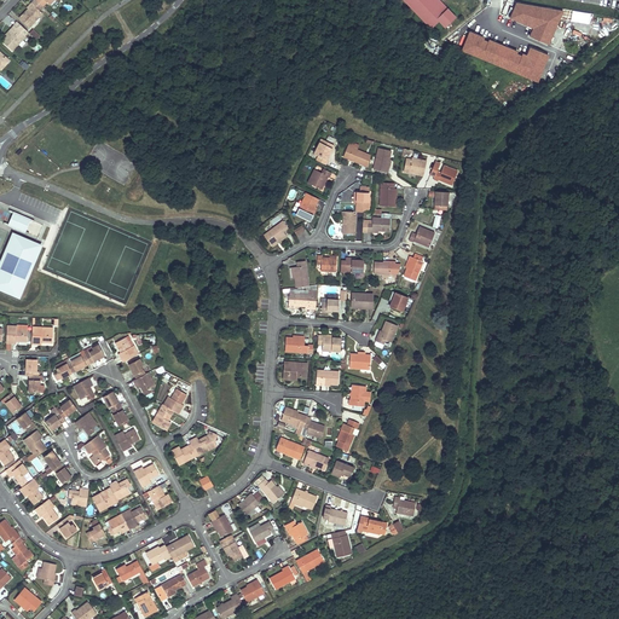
[(30,9),(21,18),(30,28),(45,13),(41,10),(44,6),(42,5),(36,0),(34,0),(33,3),(34,4),(30,9)]
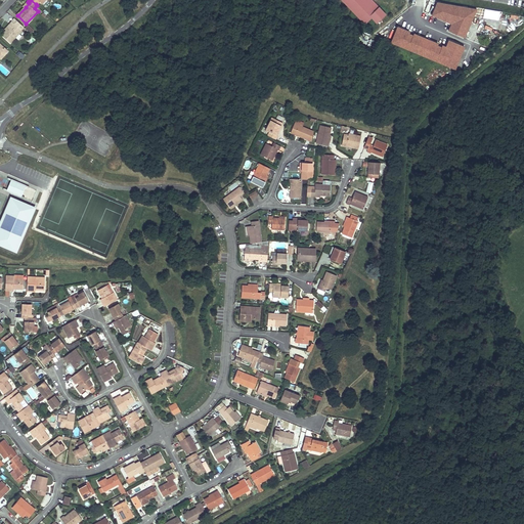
[(387,14),(373,0),(341,0),(364,25),(372,17),(378,23),(387,14)]
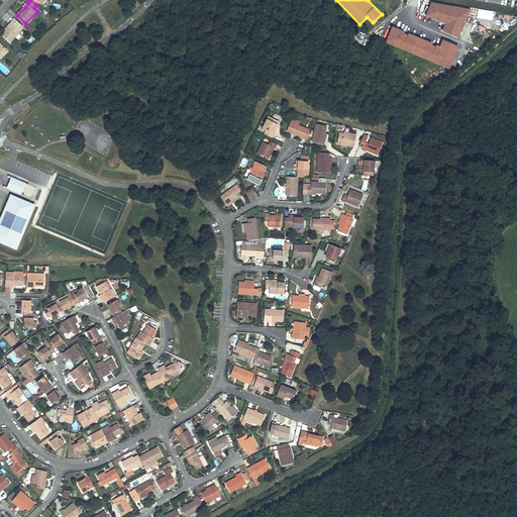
[(445,24),(443,31),(459,37),(470,9),(452,6),(431,3),(426,16),(445,24)]
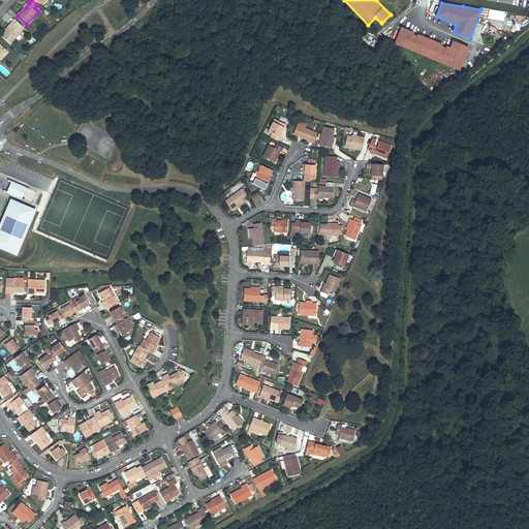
[(10,43),(22,31),(22,30),(24,27),(18,21),(14,24),(12,22),(9,25),(11,27),(7,31),(6,31),(2,35),(10,43)]
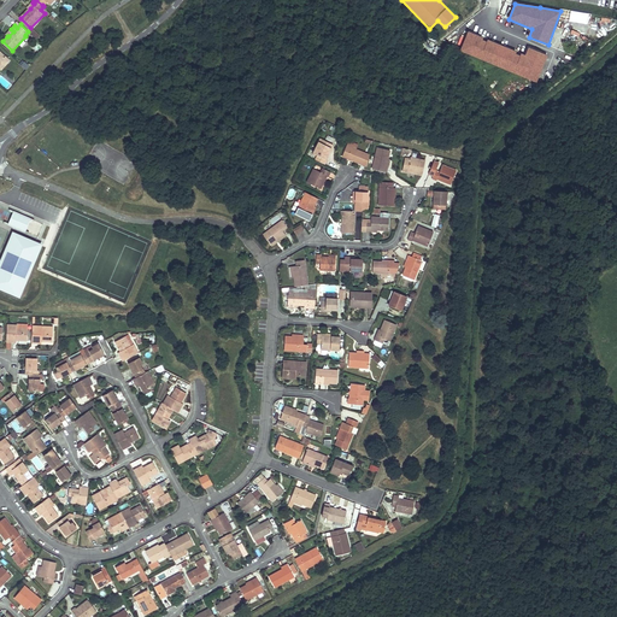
[(33,30),(29,33),(36,40),(40,36),(33,30)]
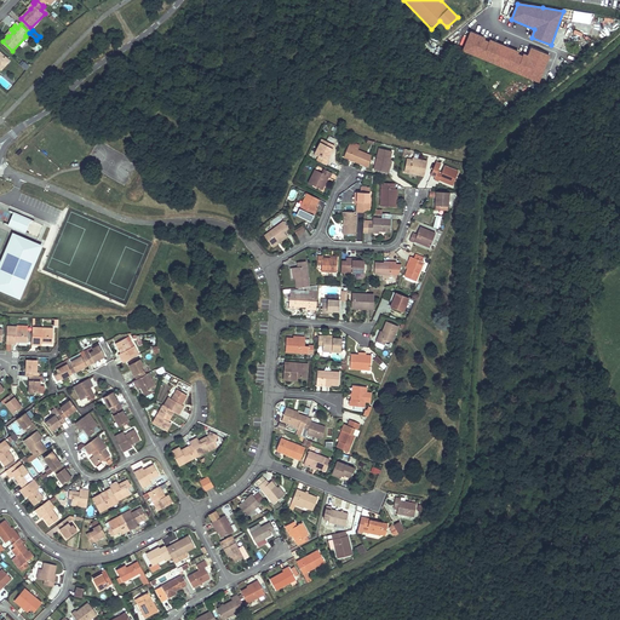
[(539,84),(547,64),(546,64),(550,56),(532,49),(528,56),(470,33),(463,52),(539,84)]
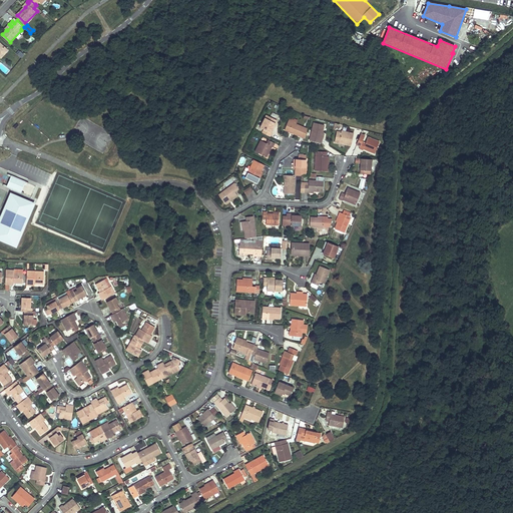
[(0,54),(4,54),(8,50),(0,42),(0,54)]
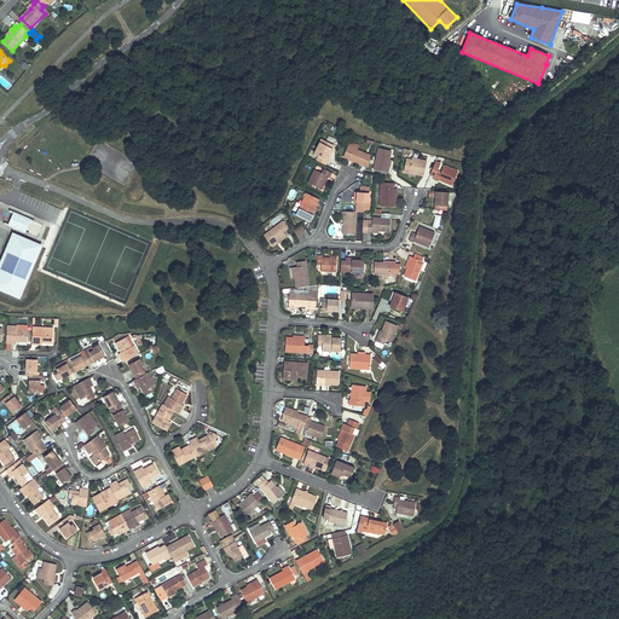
[(334,145),(322,138),(313,154),(318,156),(316,160),(325,165),(328,161),(327,160),(334,145)]
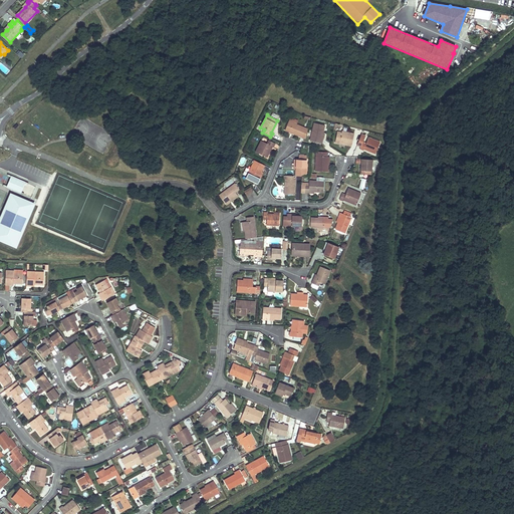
[(307,129),(288,120),(284,131),(305,139),(307,129)]
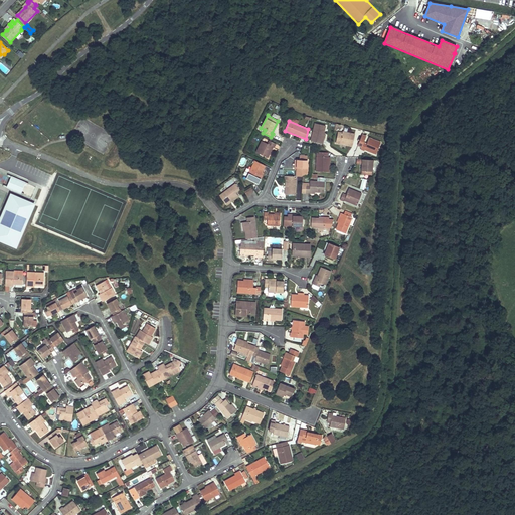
[(325,126),(315,123),(310,141),(322,144),(323,140),(322,140),(324,132),(325,126)]
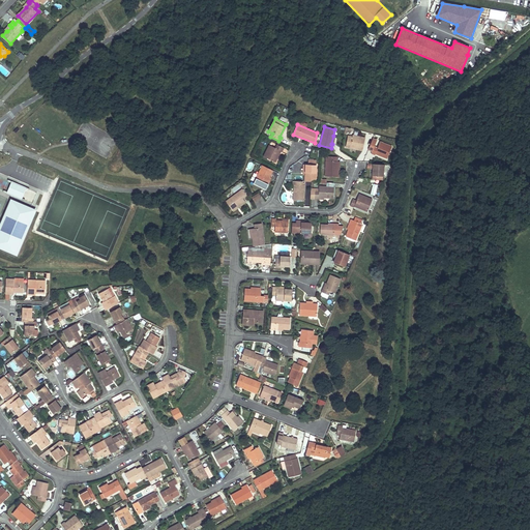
[(352,137),(348,136),(345,146),(350,147),(350,146),(355,147),(355,149),(362,150),(364,138),(352,136),(352,137)]
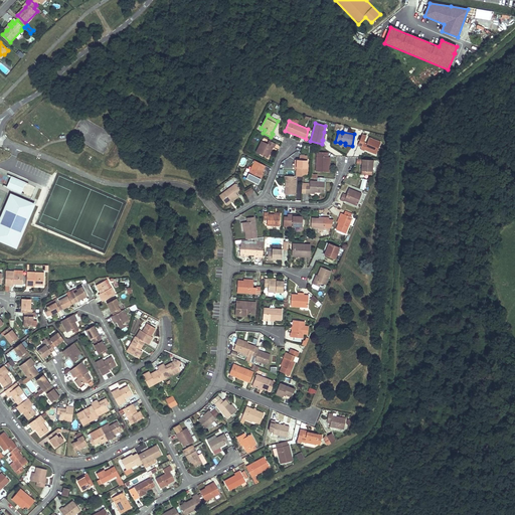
[(380,143),(369,138),(366,144),(363,142),(365,137),(362,135),(358,146),(361,147),(360,149),(364,151),(364,150),(365,148),(371,151),(370,152),(375,154),(380,143)]
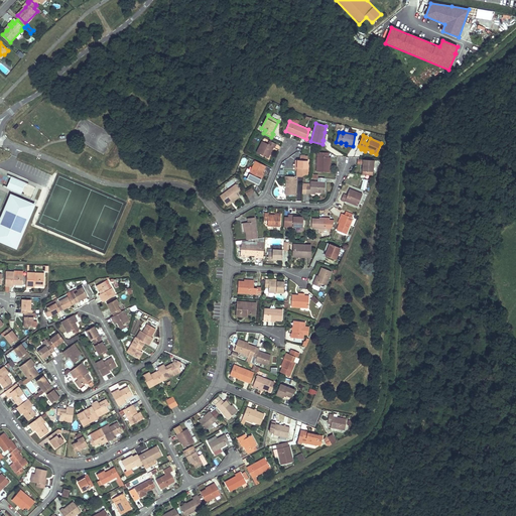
[(267,143),(262,141),(256,152),(267,158),(270,153),(268,152),(272,146),(273,147),(274,147),(276,143),(269,140),(267,143)]
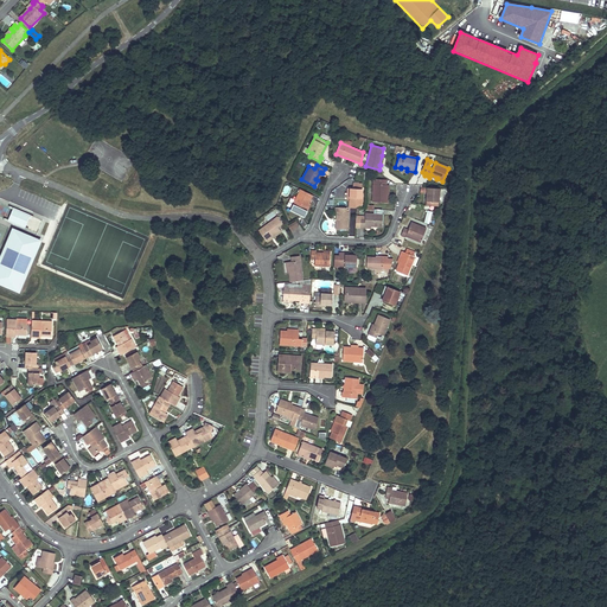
[(362,189),(362,184),(355,184),(353,189),(347,187),(347,192),(350,192),(350,198),(349,208),(356,208),(360,209),(362,189)]
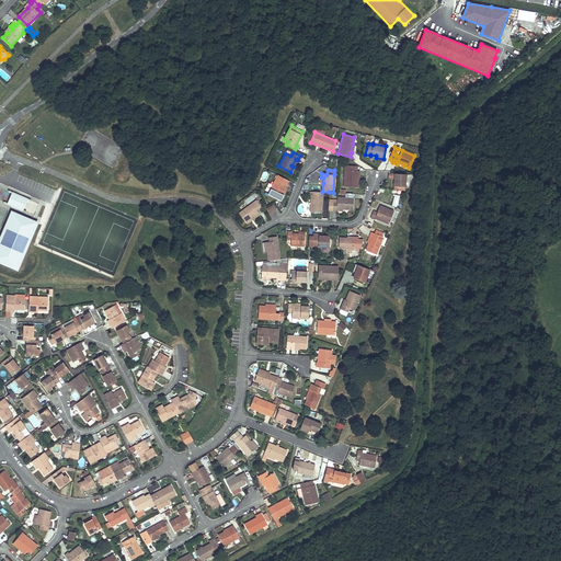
[(359,171),(344,170),(344,186),(356,187),(357,175),(359,175),(359,171)]
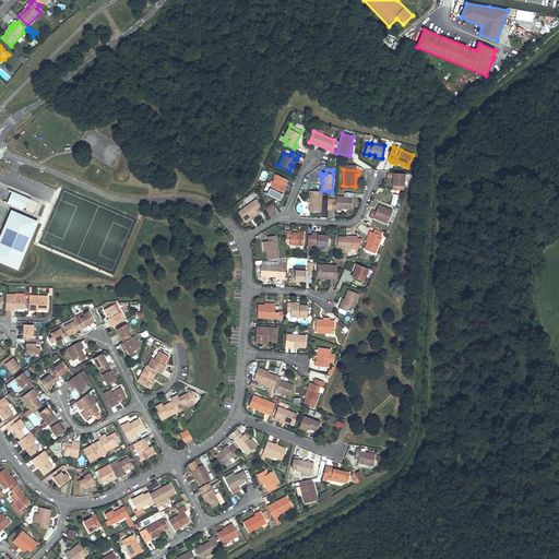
[(405,174),(393,173),(392,185),(404,186),(405,174)]
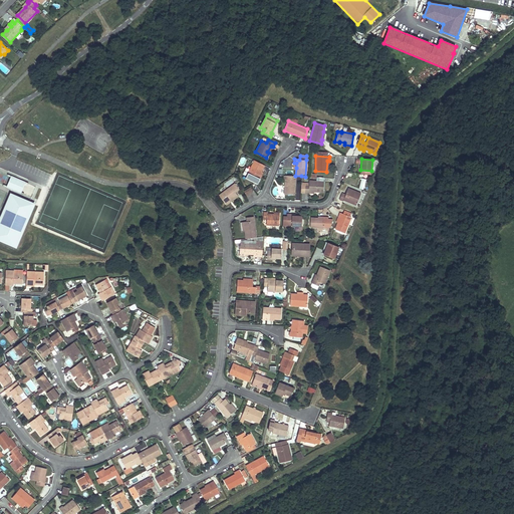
[(262,169),(253,164),(248,173),(246,176),(251,178),(258,182),(260,179),(258,178),(262,169)]
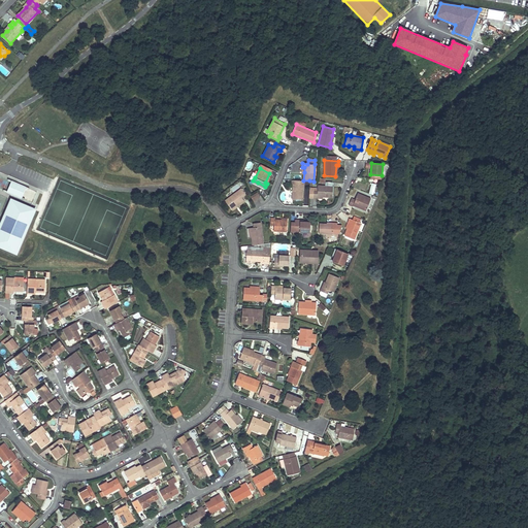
[(11,180),(7,191),(22,197),(26,187),(11,180)]
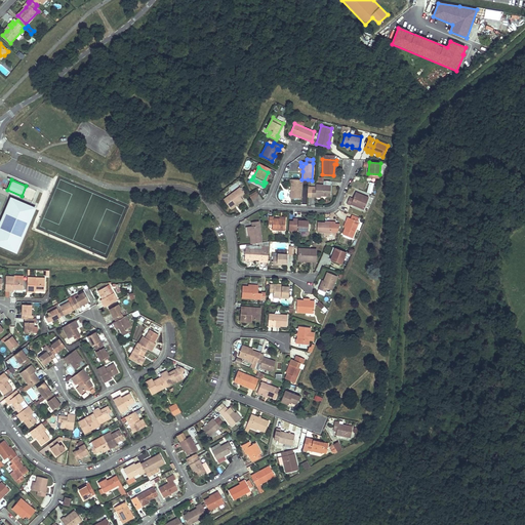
[(301,179),(290,179),(290,183),(291,183),(290,198),(301,199),(301,179)]
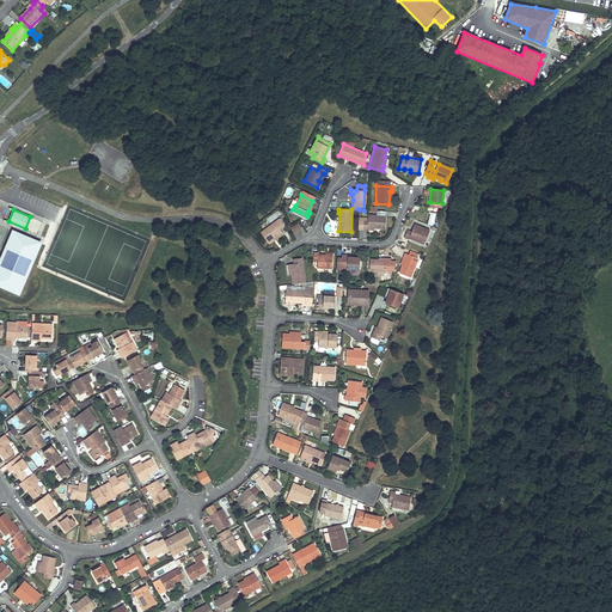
[(386,215),(368,215),(368,221),(363,221),(362,228),(367,230),(367,227),(374,227),(385,228),(386,215)]
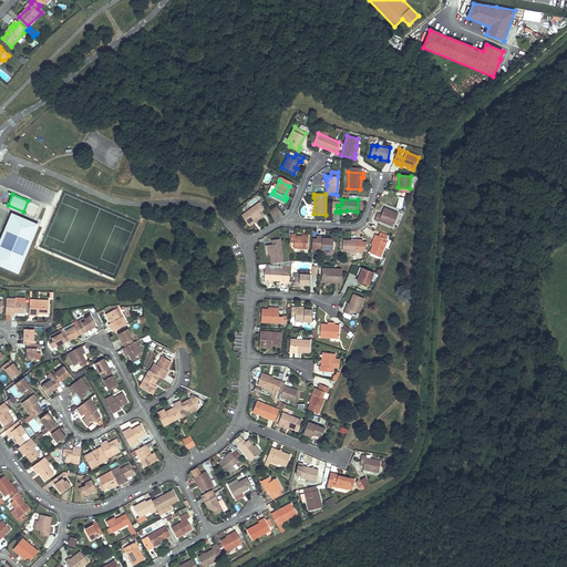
[(263,209),(258,203),(243,215),(248,223),(257,217),(258,218),(263,216),(259,212),(263,209)]
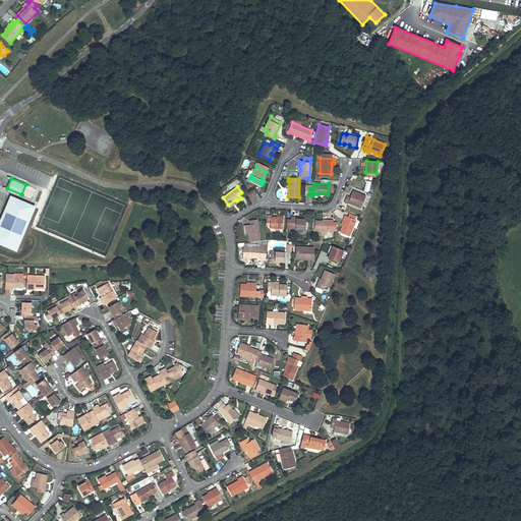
[(253,190),(247,194),(250,198),(256,194),(253,190)]
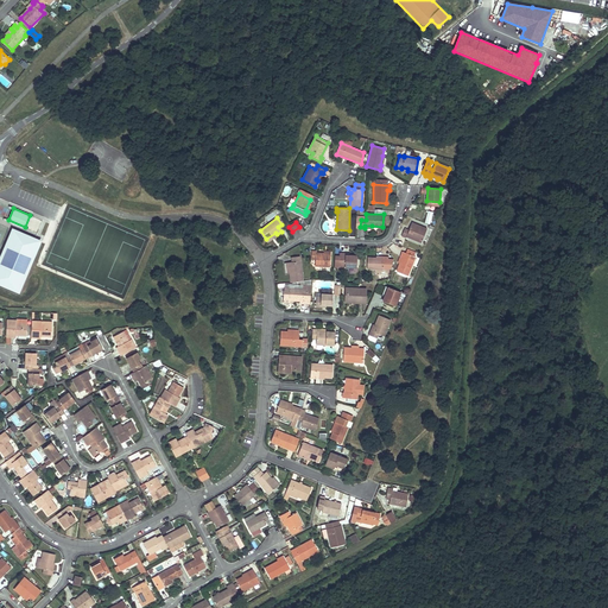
[(426,228),(412,222),(409,230),(404,228),(401,236),(406,238),(406,236),(407,235),(416,239),(415,240),(420,242),(426,228)]
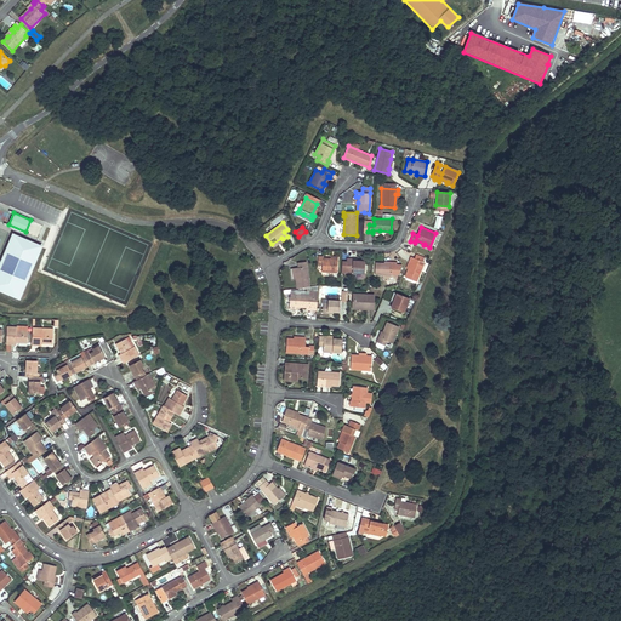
[(41,245),(12,232),(0,260),(0,290),(18,298),(41,245)]
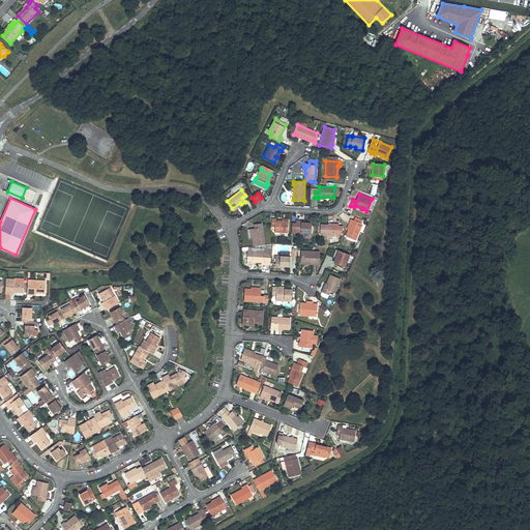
[(156,223),(157,215),(150,214),(149,222),(156,223)]
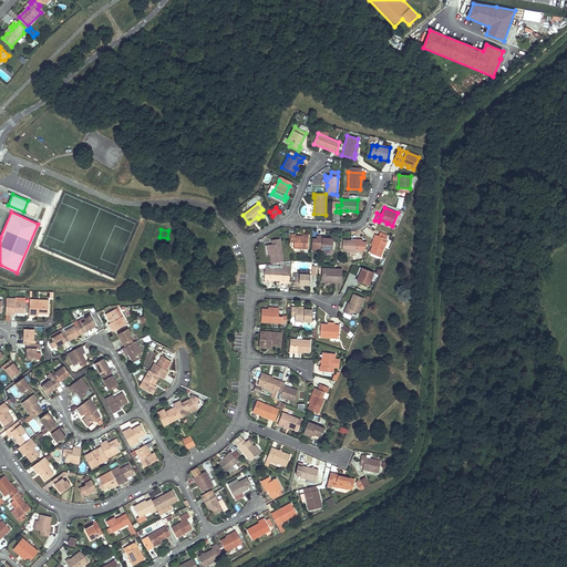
[(295,234),(290,234),(290,241),(294,243),(294,248),(308,248),(308,236),(301,236),(295,235),(295,234)]
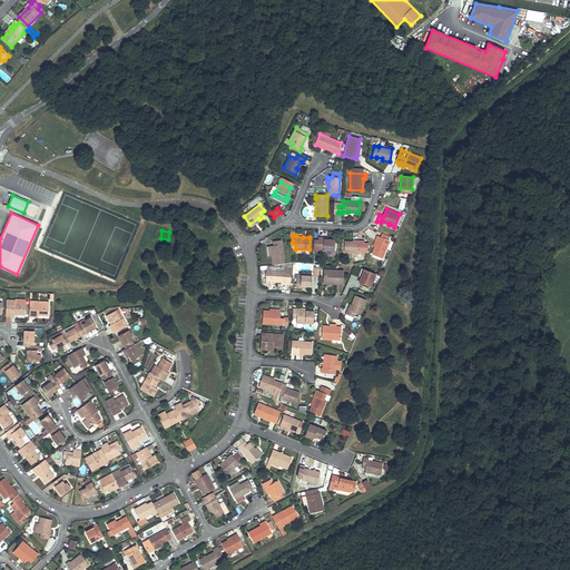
[(382,237),(376,235),(375,239),(376,241),(374,247),(372,254),(382,258),(389,241),(382,237)]
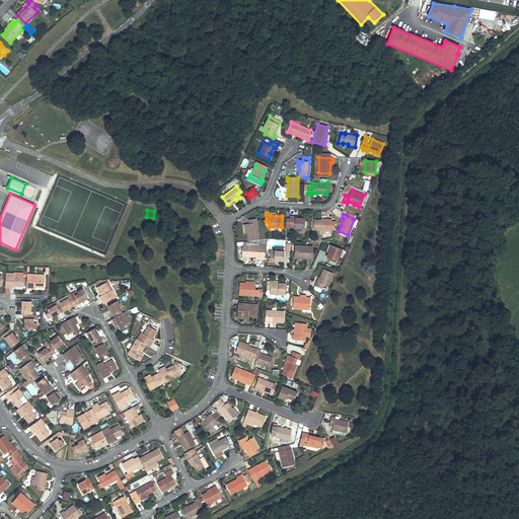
[(200,215),(189,217),(191,233),(202,232),(200,215)]
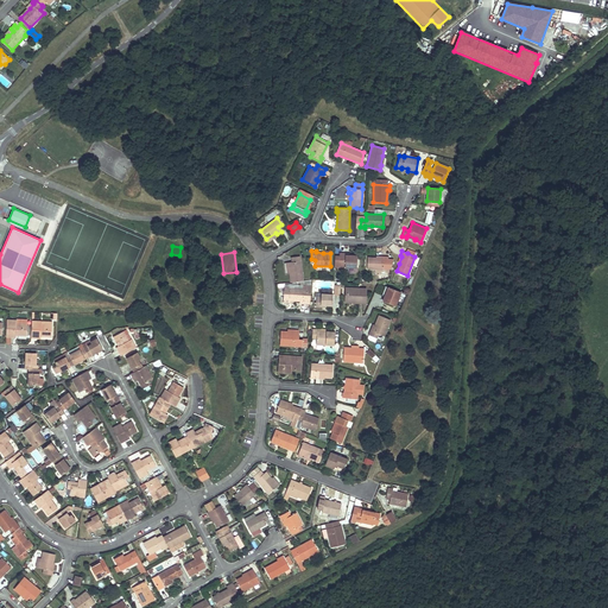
[(340,252),(340,257),(339,267),(356,268),(358,254),(349,253),(346,253),(346,252),(340,252)]
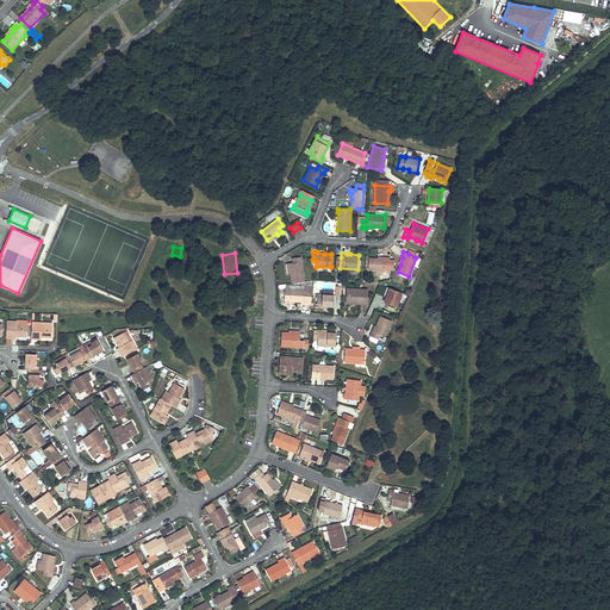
[(292,262),(288,263),(291,273),(292,284),(304,281),(300,257),(292,257),(292,262)]
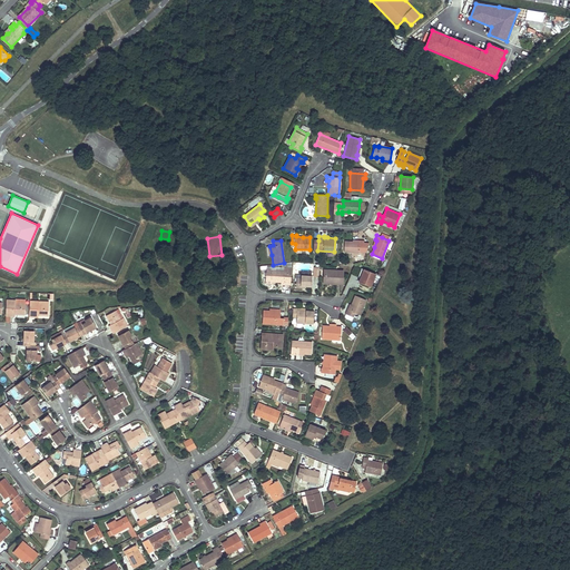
[(353,242),(344,241),(344,252),(359,253),(360,247),(363,247),(364,241),(360,241),(360,242),(353,242)]
